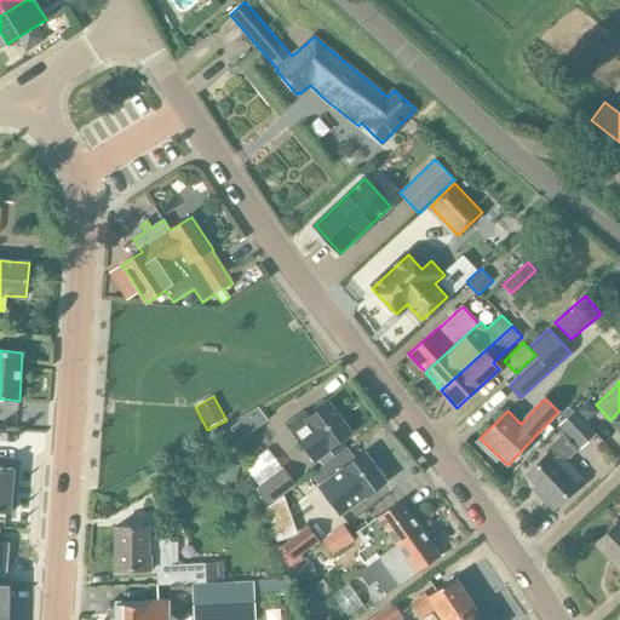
[(577,411),(587,423),(598,412),(587,401),(577,411)]
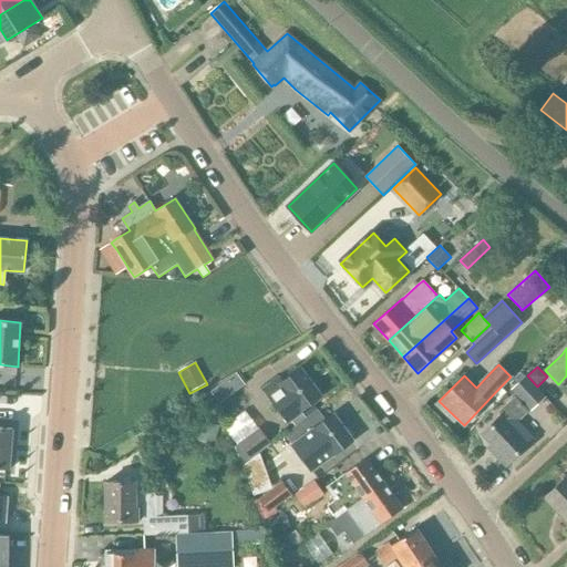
[(278,378),(265,388),(263,390),(286,422),(300,411),(320,397),(300,369),(281,382),(278,378)]
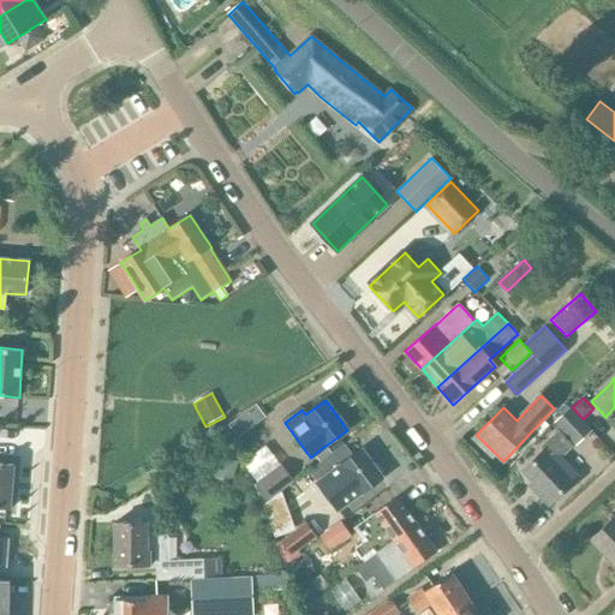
[(589,430),(569,410),(555,423),(574,443),(589,430)]
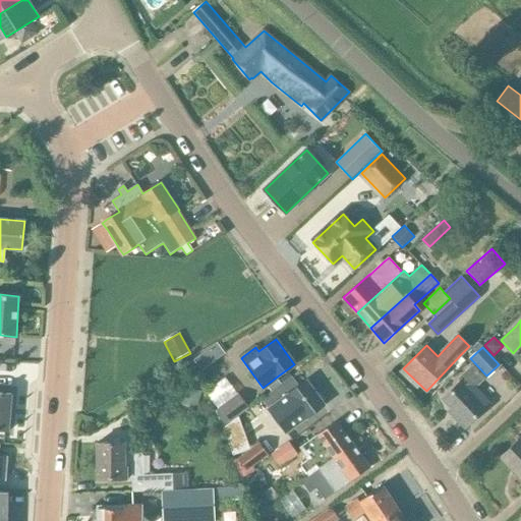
[(200,351),(188,359),(197,370),(209,362),(200,351)]
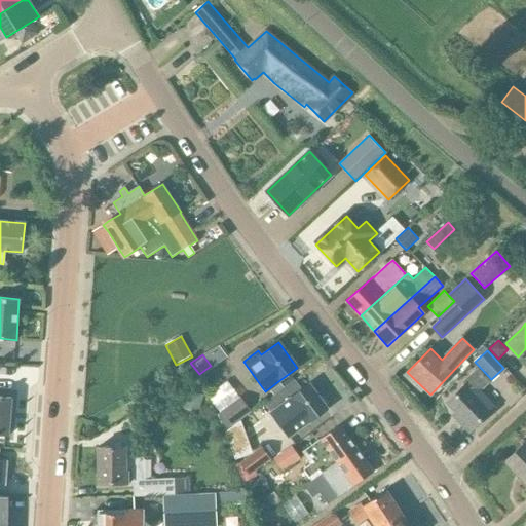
[(489,382),(478,370),(464,383),(466,385),(448,403),(460,416),(457,419),(470,431),(495,407),(480,390),(489,382)]
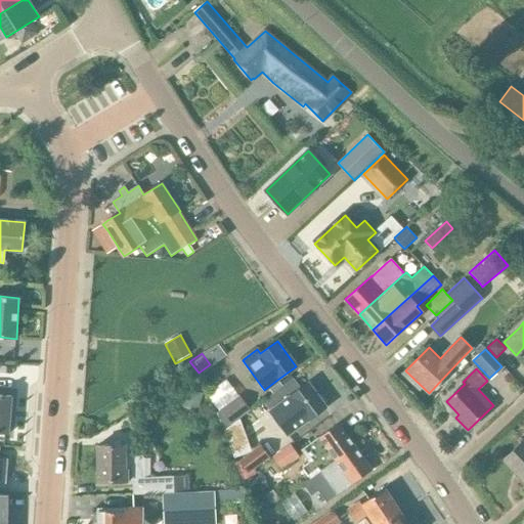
[(211,394),(210,394),(216,407),(218,412),(217,413),(224,431),(231,425),(250,410),(238,396),(226,381),(211,392),(211,394)]
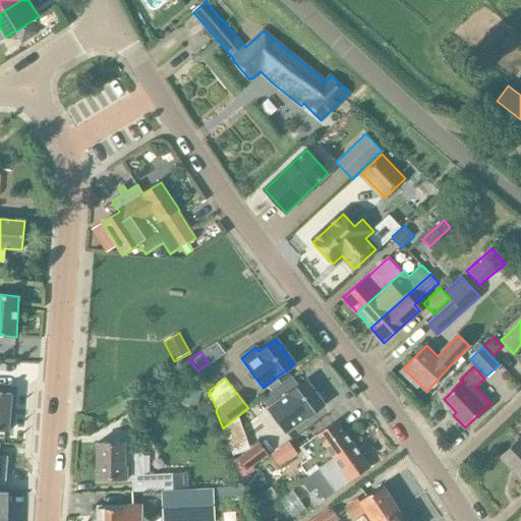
[(272,406),(270,408),(288,431),(325,405),(306,381),(288,394),(272,406)]
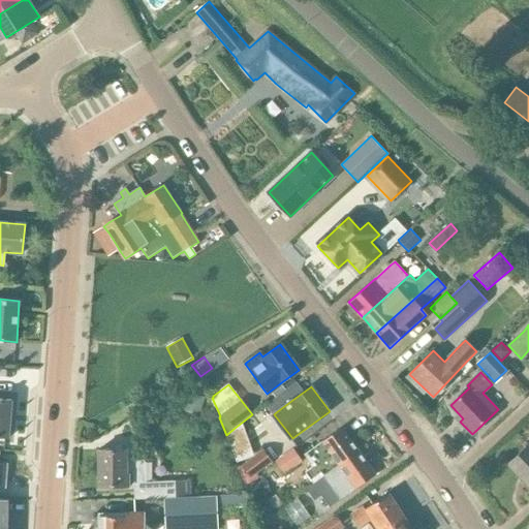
[(190,393),(184,410),(198,416),(206,398),(190,393)]
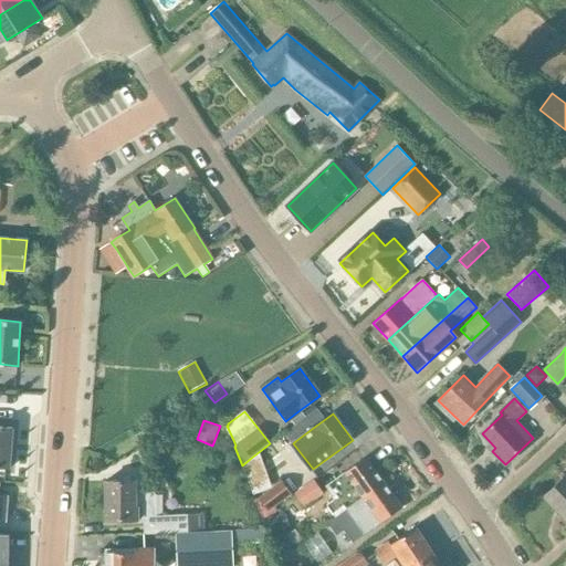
[(0,468),(9,469),(12,428),(0,427),(0,468)]
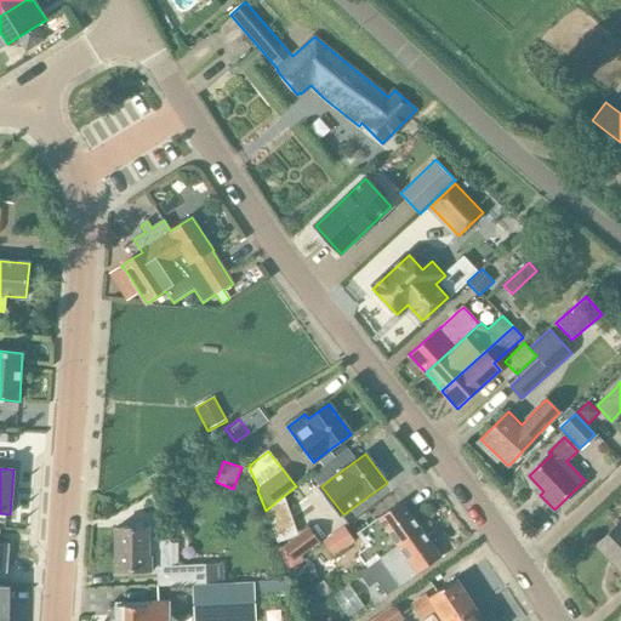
[(381,516),(357,534),(366,548),(358,554),(368,569),(380,560),(379,558),(420,529),(402,502),(381,516)]
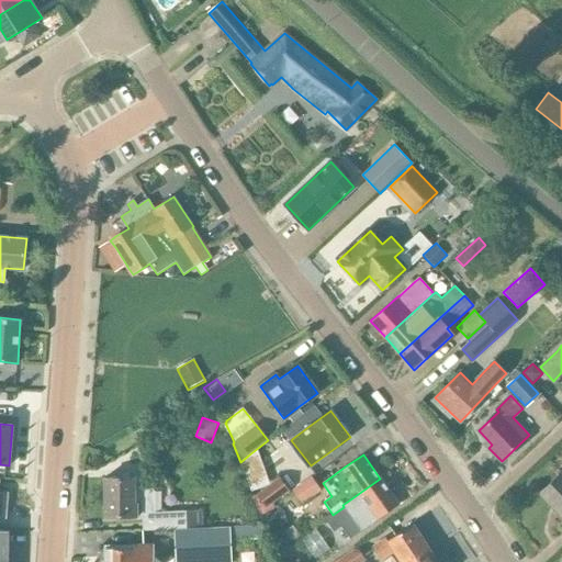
[(561,473),(539,494),(561,518),(561,473)]
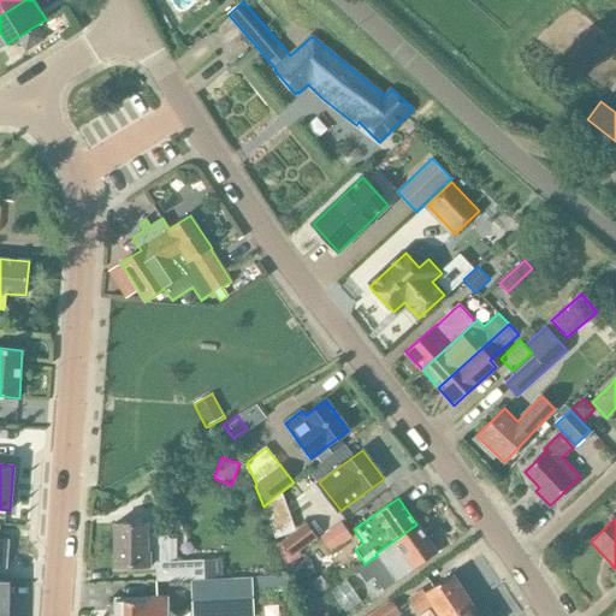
[(342,522),(321,537),(331,551),(351,537),(342,522)]
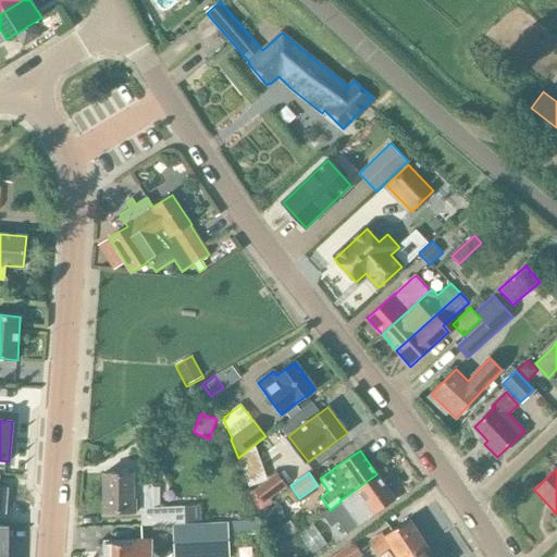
[(135,473),(125,473),(103,473),(103,512),(140,512),(140,525),(174,524),(201,523),(200,507),(152,507),(151,487),(135,487),(135,473)]
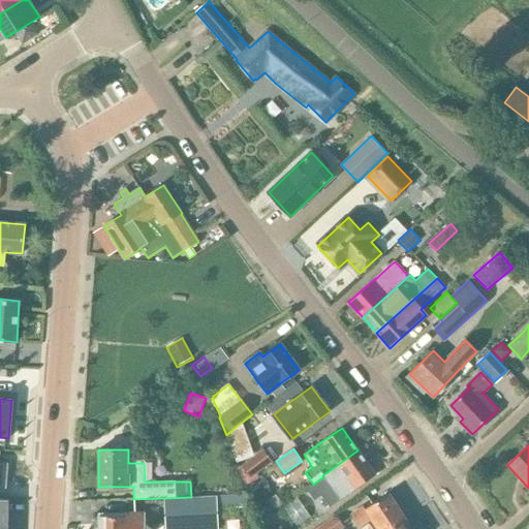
[(263,450),(242,467),(250,477),(271,462),(263,450)]
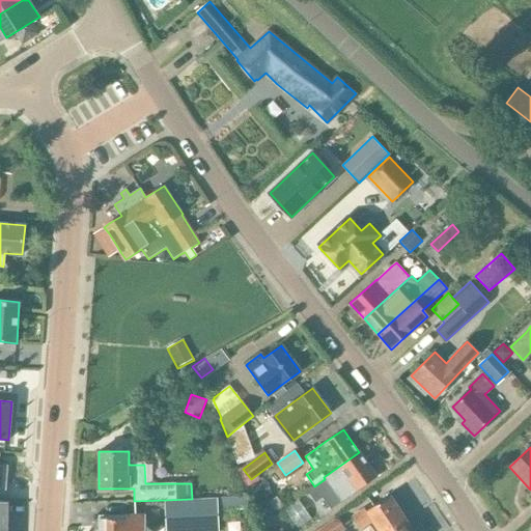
[(333,490),(323,498),(331,509),(341,501),(360,488),(376,476),(359,452),(324,477),(325,479),(333,490)]
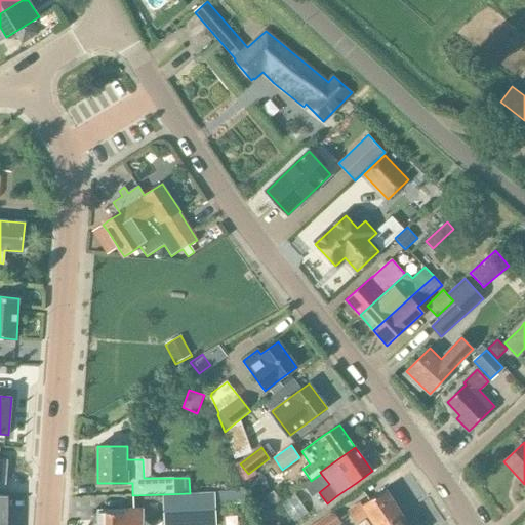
[(248,481),(251,493),(269,488),(265,476),(248,481)]
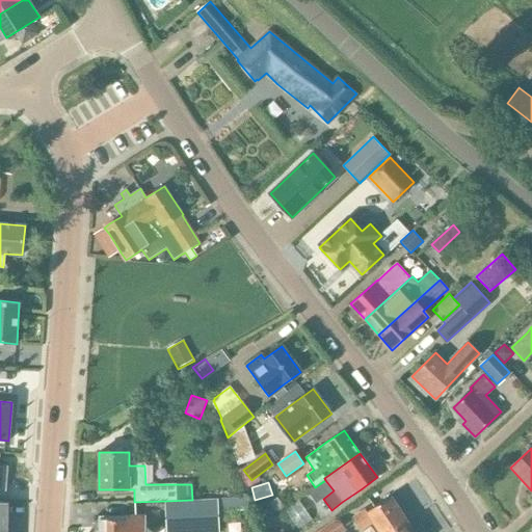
[(376,531),(391,531),(407,521),(391,496),(367,512),(365,509),(352,517),(361,530),(371,523),(376,531)]
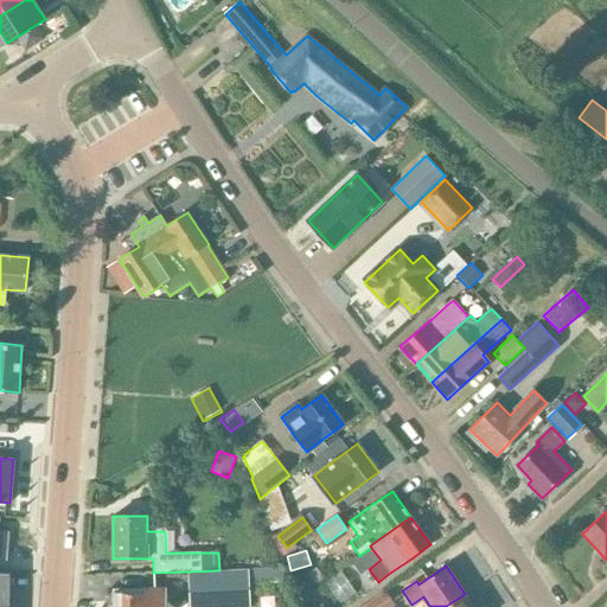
[(282,567),(219,570),(190,572),(191,606),(249,606),(248,583),(282,582),(282,567)]
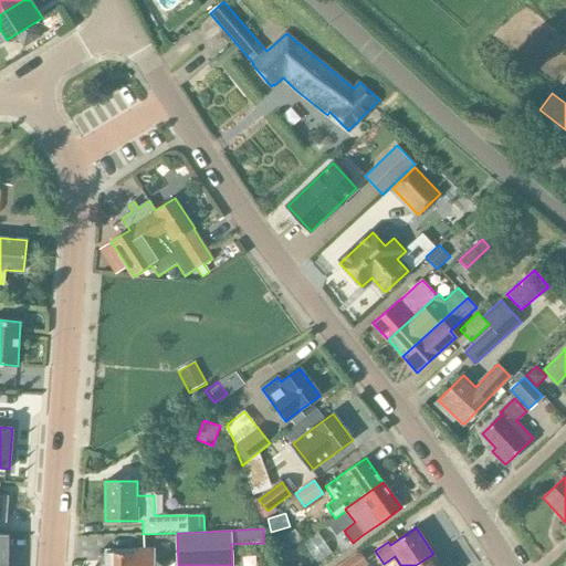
[(285,534),(272,542),(280,555),(293,546),(286,535),(285,534)]
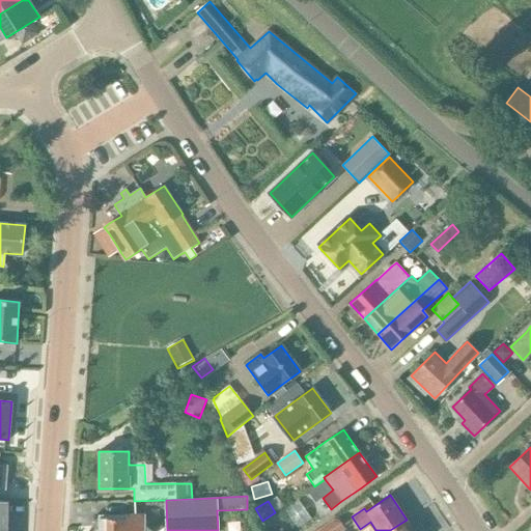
[(142,530),(142,514),(128,514),(128,520),(99,520),(99,530),(142,530)]
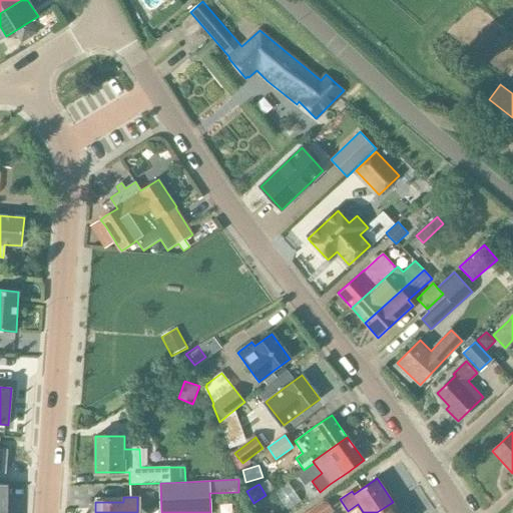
[(310,511),(307,512),(329,512),(334,510),(327,500),(313,509),(310,511)]
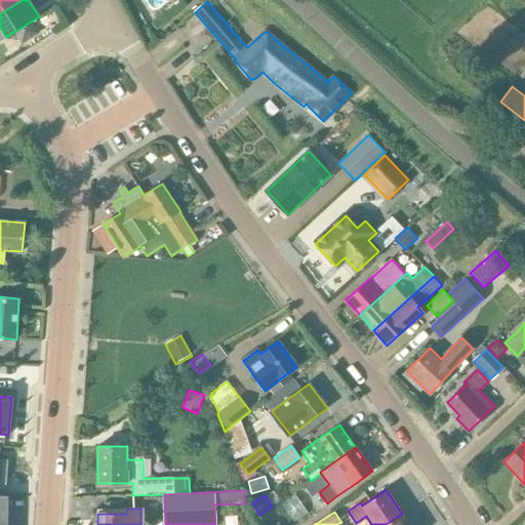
[(408,524),(402,514),(386,524),(408,524)]
